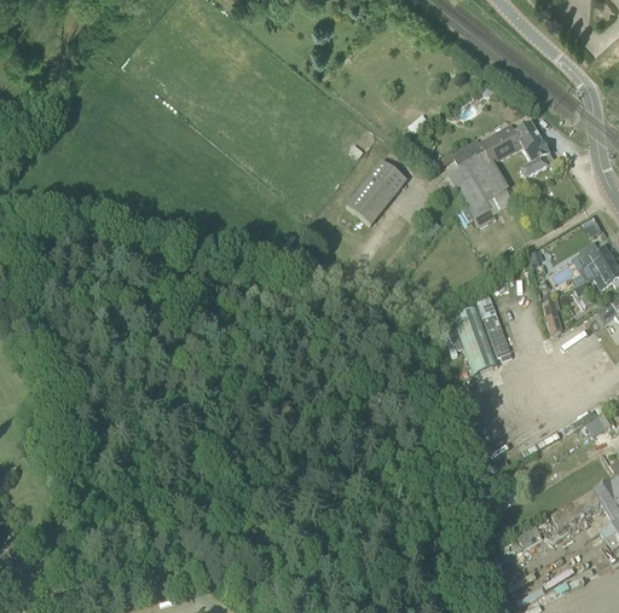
[(406,125),(412,132),(428,120),(422,113),(406,125)]
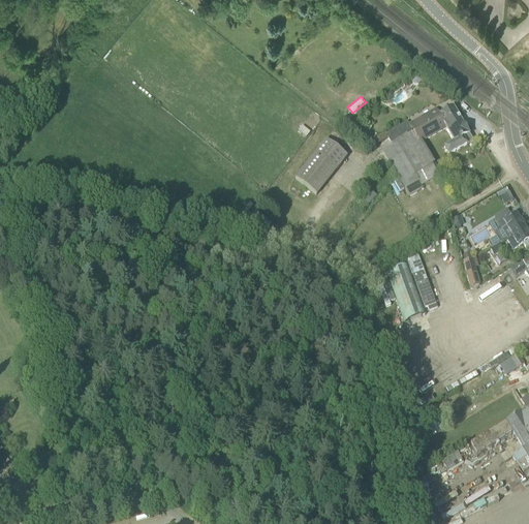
[(409,122),(408,121),(407,118),(386,131),(392,140),(395,137),(412,127),(419,140),(445,125),(447,127),(462,119),(453,103),(438,112),(436,106),(409,122)]
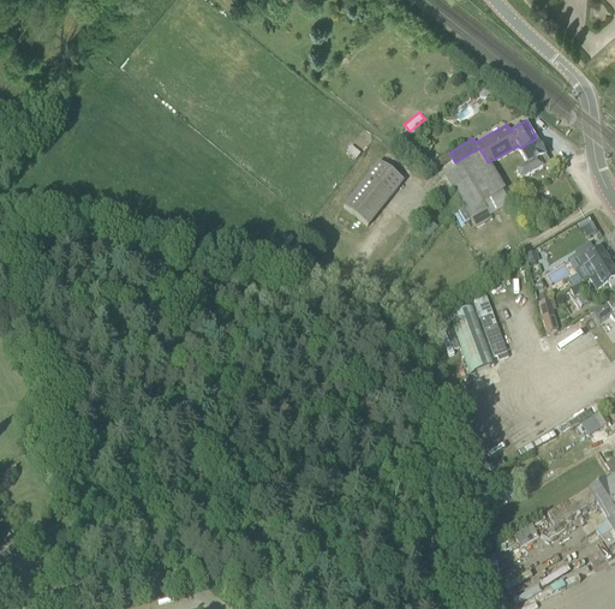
[(545,151),(537,138),(520,148),(527,161),(515,168),(520,177),(542,163),(550,159),(545,151)]
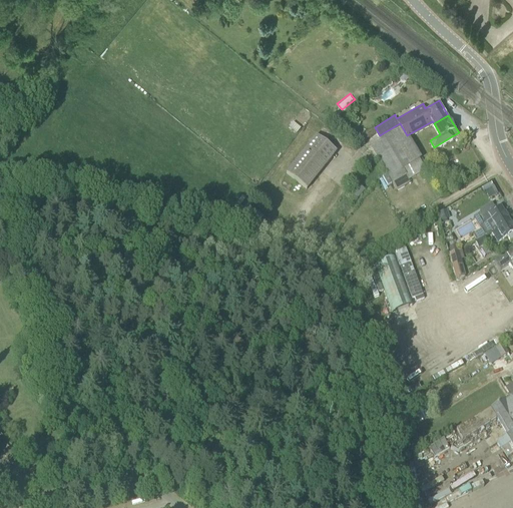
[(405,171),(392,179),(396,187),(410,179),(408,175),(425,165),(407,135),(400,123),(383,133),(405,171)]
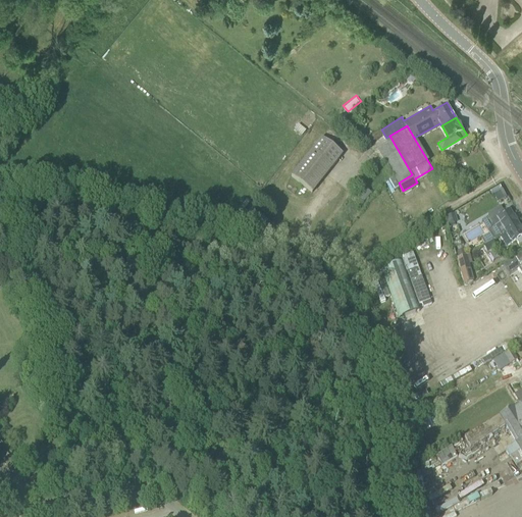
[(312,190),(343,151),(321,135),(291,172),(312,190)]
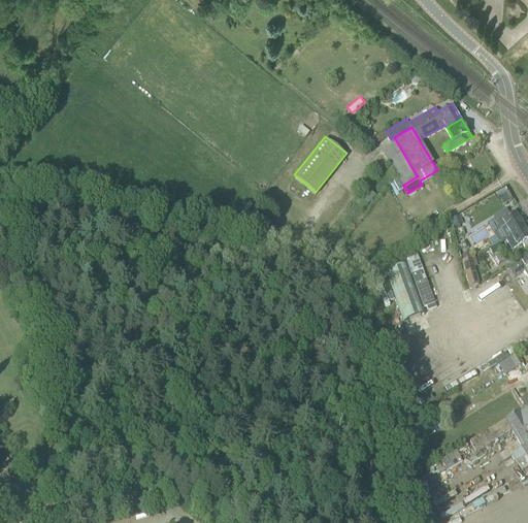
[(380,145),(403,185),(417,176),(394,137),(391,139),(380,145)]
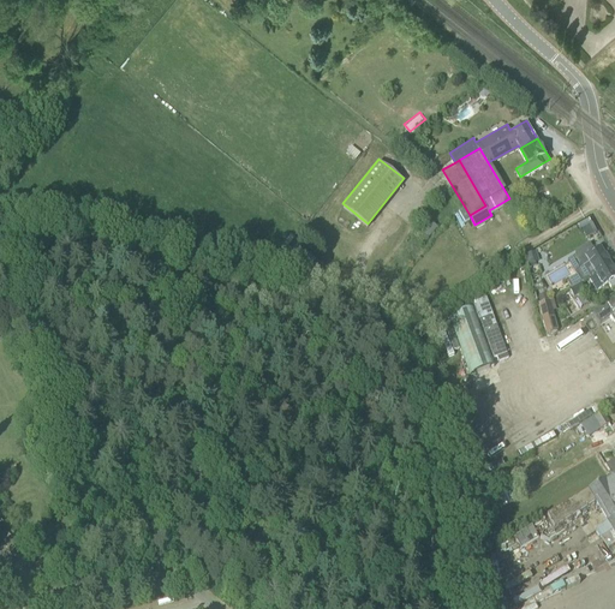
[(589,214),(575,221),(579,226),(580,226),(585,234),(597,227),(589,214)]
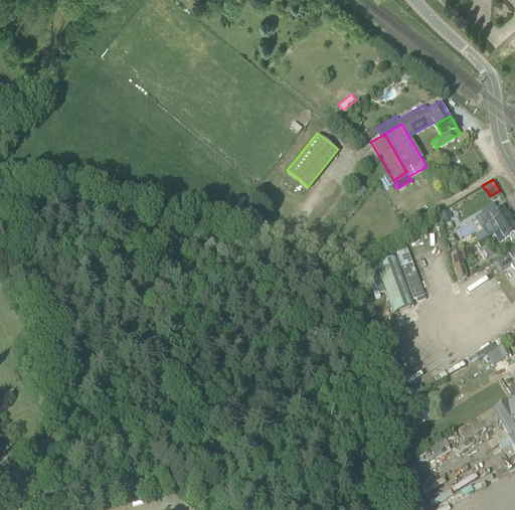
[(357,196),(366,186),(358,180),(350,189),(357,196)]
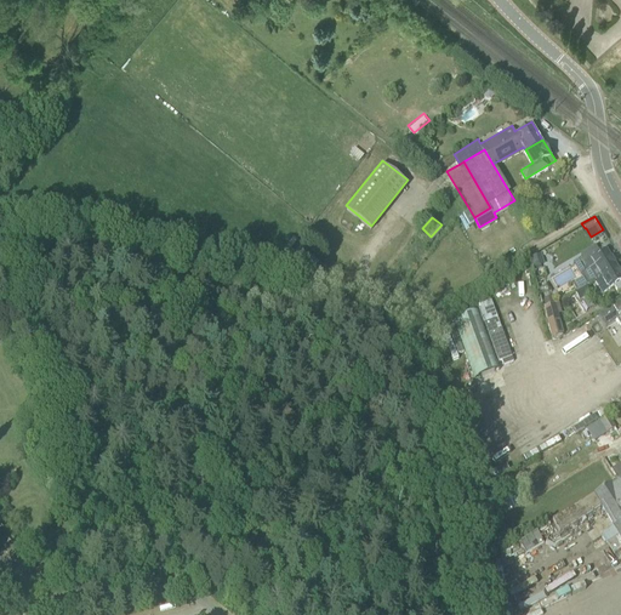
[(571,279),(576,288),(586,282),(593,277),(616,262),(605,245),(599,249),(594,241),(579,250),(581,254),(573,258),(581,273),(571,279)]
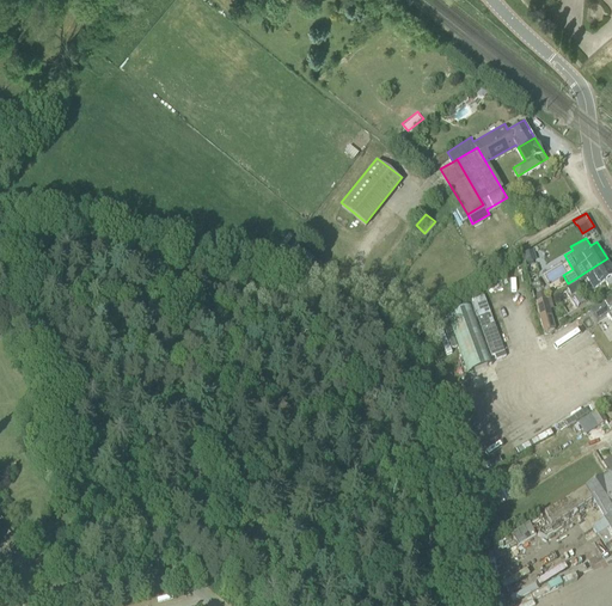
[(537,256),(533,245),(522,249),(526,259),(537,256)]
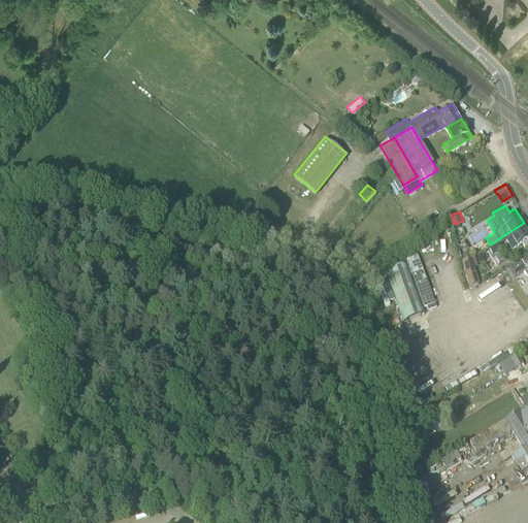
[(504,235),(512,247),(522,240),(525,243),(527,241),(527,229),(524,223),(504,235)]
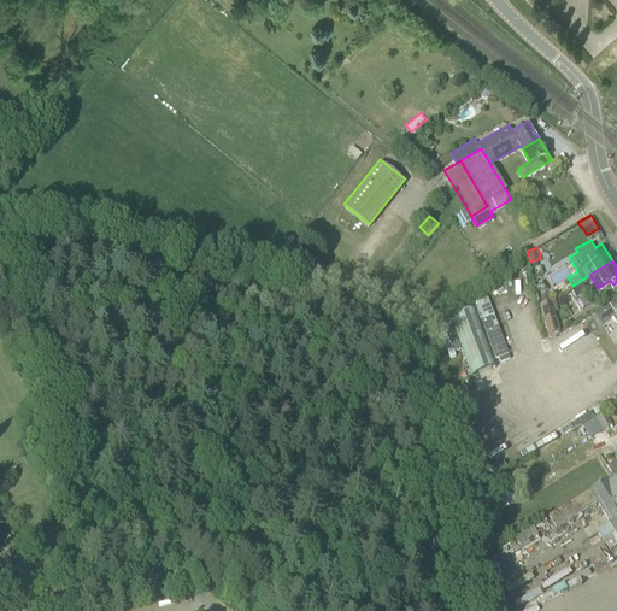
[(573,286),(571,286),(576,294),(587,287),(582,280),(573,286)]
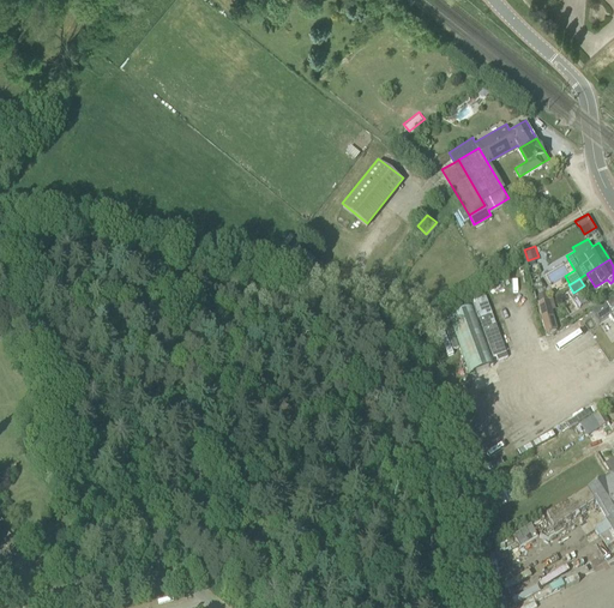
[(495,321),(486,293),(445,308),(447,313),(471,304),(476,315),(479,314),(482,326),(495,321)]
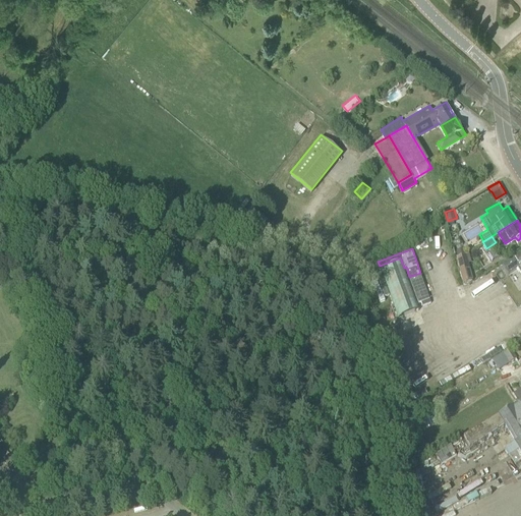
[(520,251),(519,248),(502,260),(508,271),(516,265),(520,272),(520,251)]
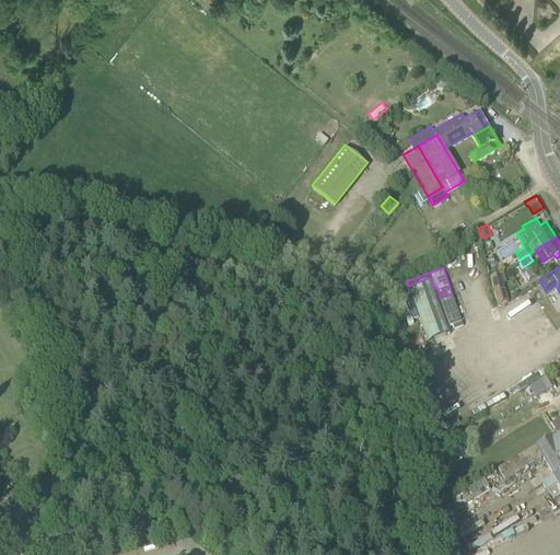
[(489,273),(498,302),(508,298),(500,269),(489,273)]
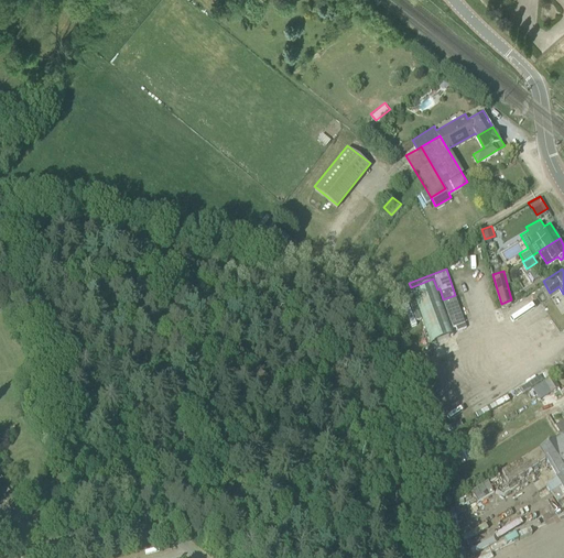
[(431,339),(453,330),(437,290),(433,279),(411,287),(431,339)]
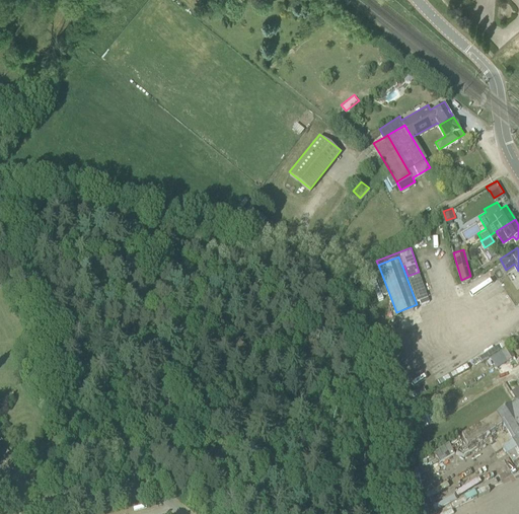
[(421,301),(429,299),(419,272),(408,276),(416,298),(419,297),(421,301)]
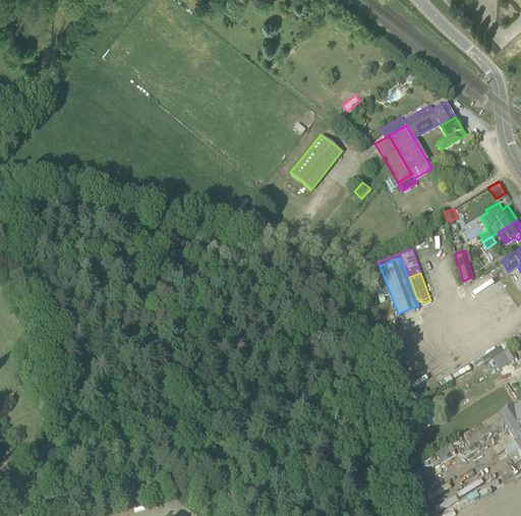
[(516,355),(510,344),(503,349),(509,359),(516,355)]
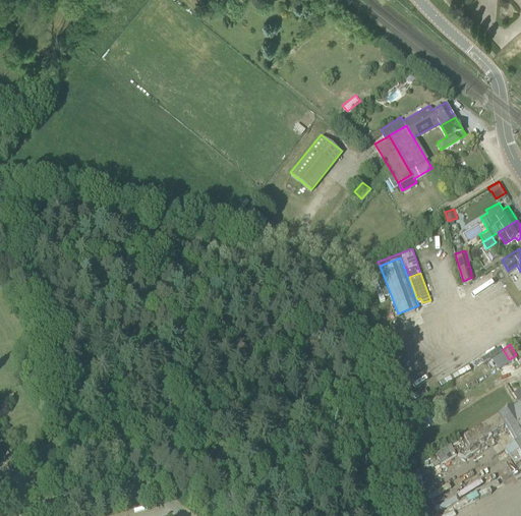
[(503,349),(491,356),(498,366),(509,359),(503,349)]
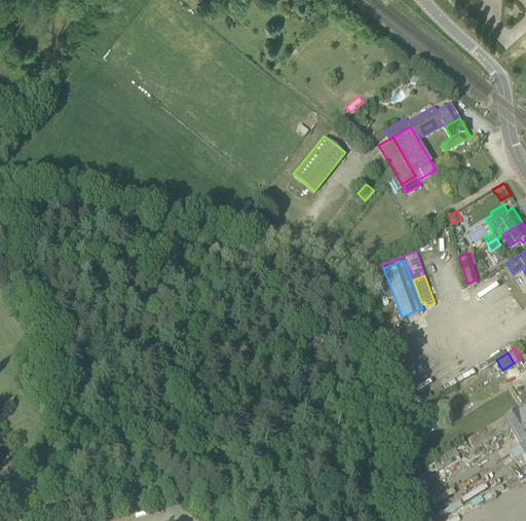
[(523,404),(525,402),(525,388),(517,395),(523,404)]
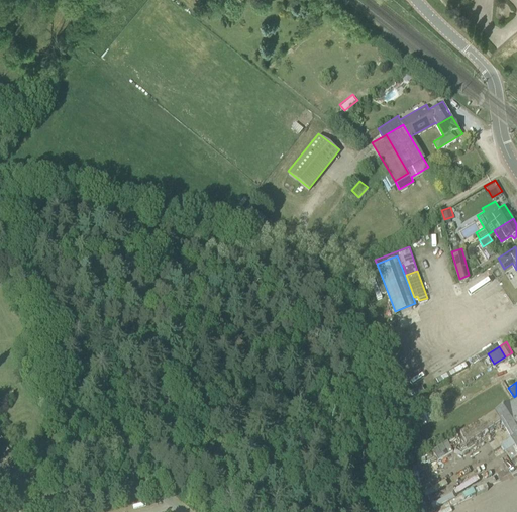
[(516,395),(514,397),(459,431),(467,440),(501,419),(515,442),(505,448),(512,458),(516,454),(516,395)]
